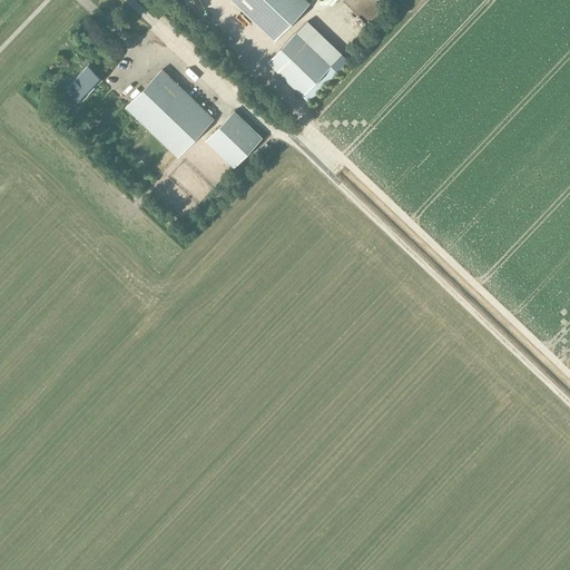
[(310,5),(305,0),(231,0),(274,41),(310,5)]
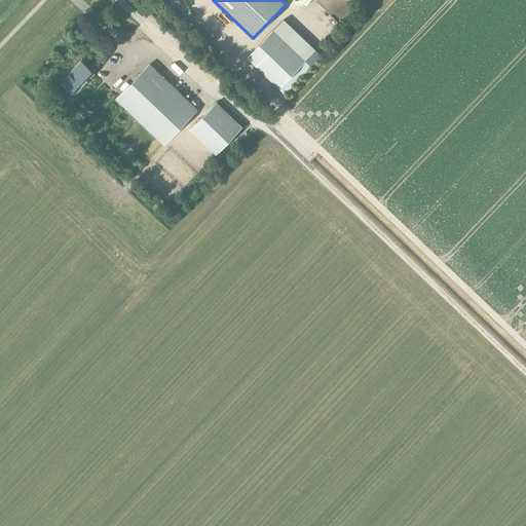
[(334,6),(327,0),(318,0),(314,5),(327,15),(334,6)]
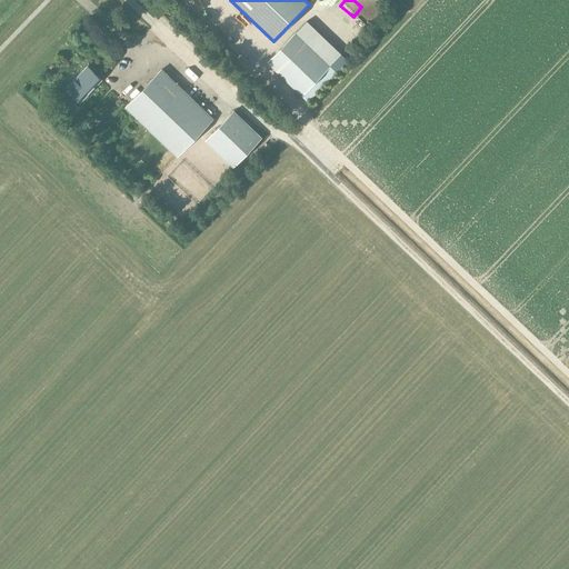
[(330,67),(296,35),(268,63),(302,96),(330,67)]
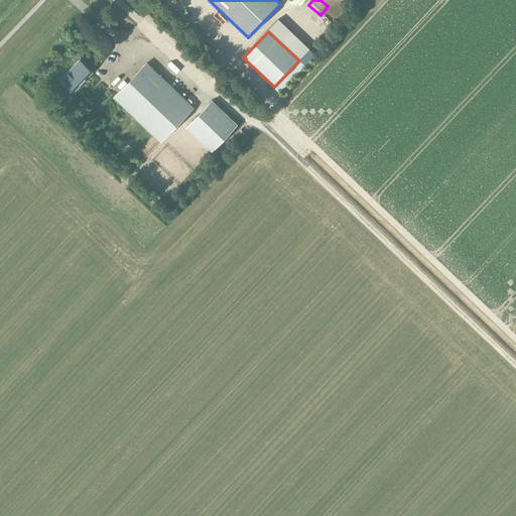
[(80,61),(63,79),(76,91),(92,74),(80,61)]
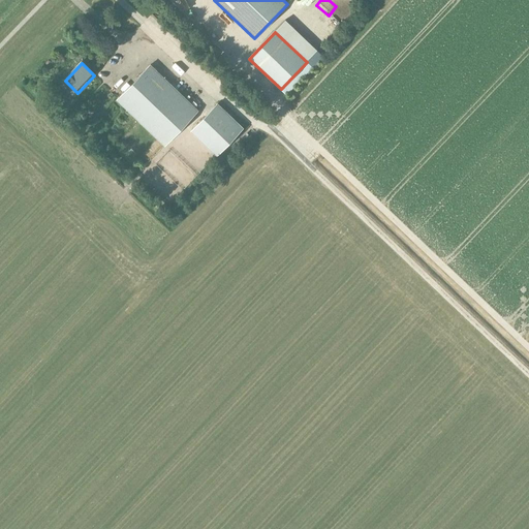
[(198,112),(150,65),(118,100),(165,146),(198,112)]
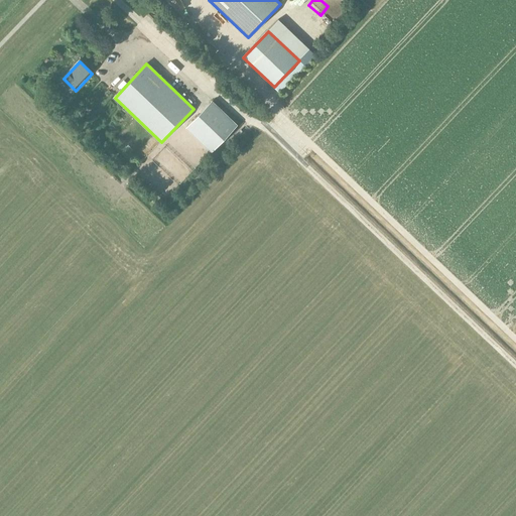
[(213,102),(187,128),(212,152),(237,126),(213,102)]
